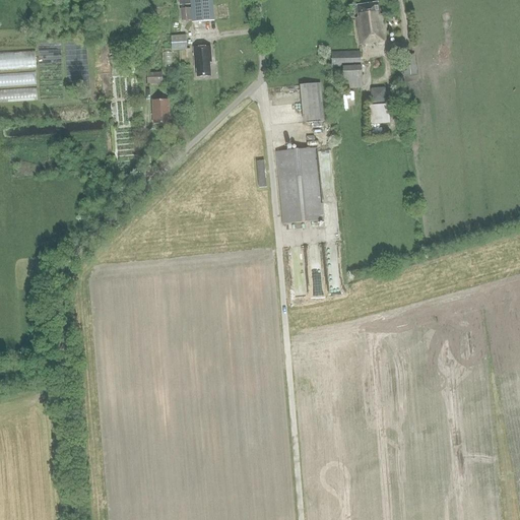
[(213,0),(180,0),(181,4),(192,3),(194,21),(215,20),(213,0)]
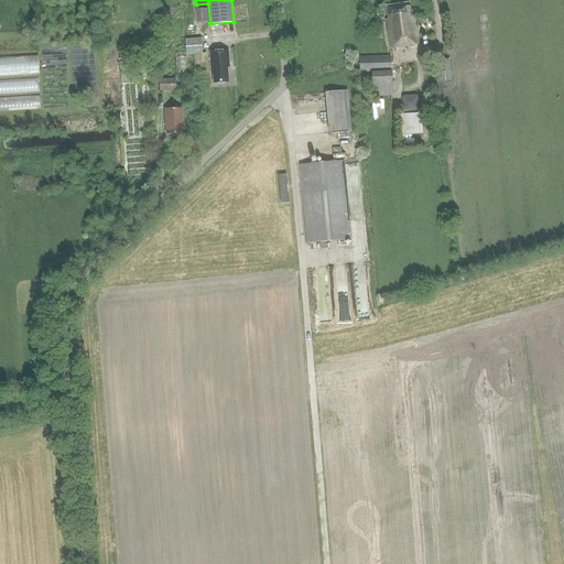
[(419,45),(414,17),(412,17),(411,3),(388,7),(389,20),(386,20),(390,49),(419,45)]
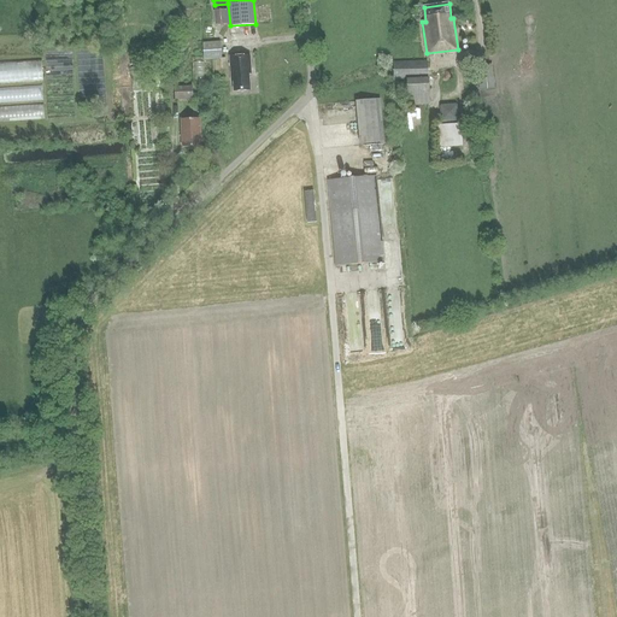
[(228,23),(227,9),(215,10),(216,24),(228,23)]
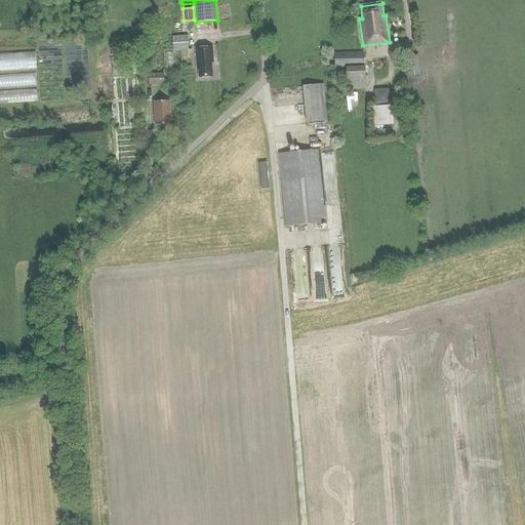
[(174,50),(189,49),(189,36),(173,37),(174,50)]
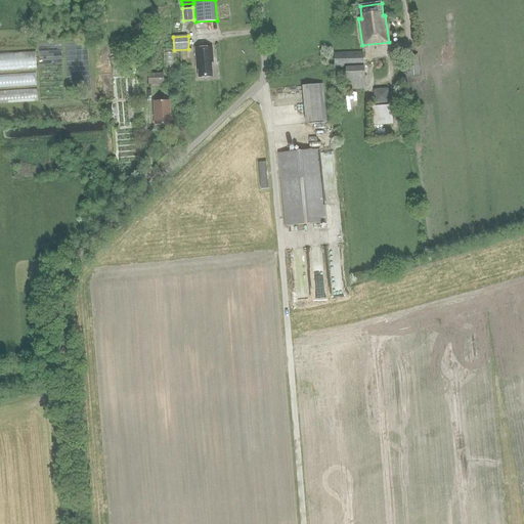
[(214,61),(213,47),(195,48),(197,69),(199,69),(199,77),(213,77),(212,62),(214,61)]
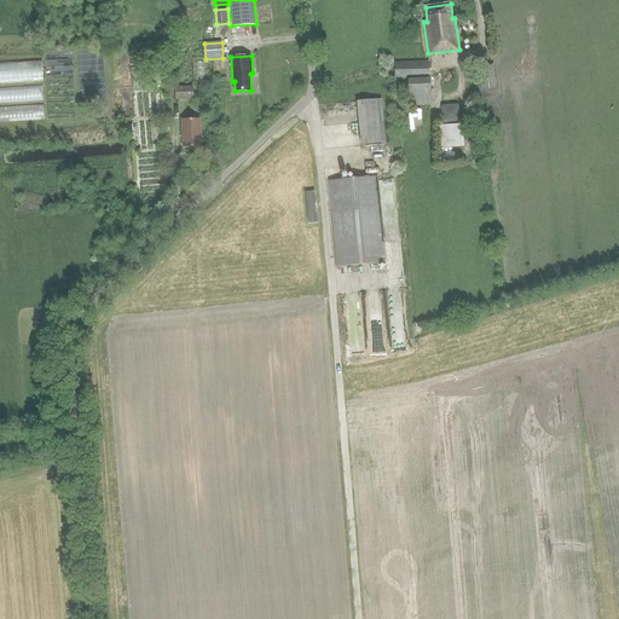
[(0,62),(0,81),(46,80),(45,61),(0,62)]
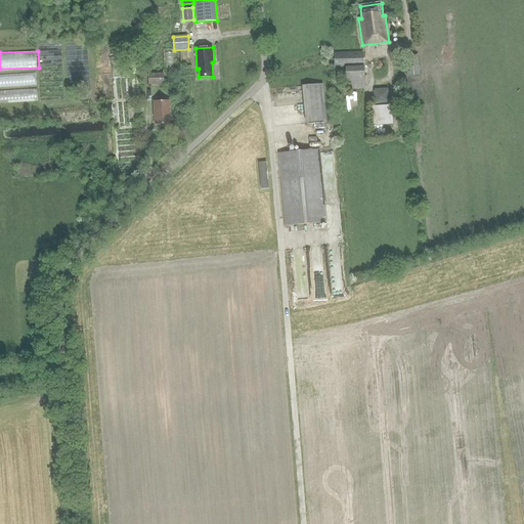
[(365,89),(363,51),(335,52),(336,68),(346,68),(346,89),(365,89)]
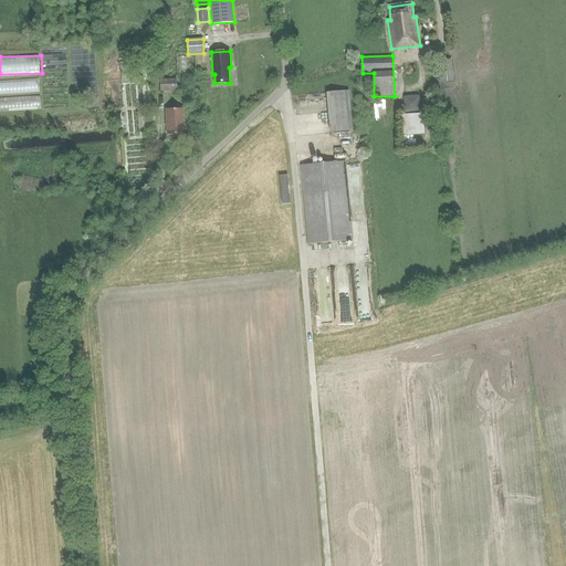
[(0,80),(0,93),(41,92),(40,79),(0,80)]
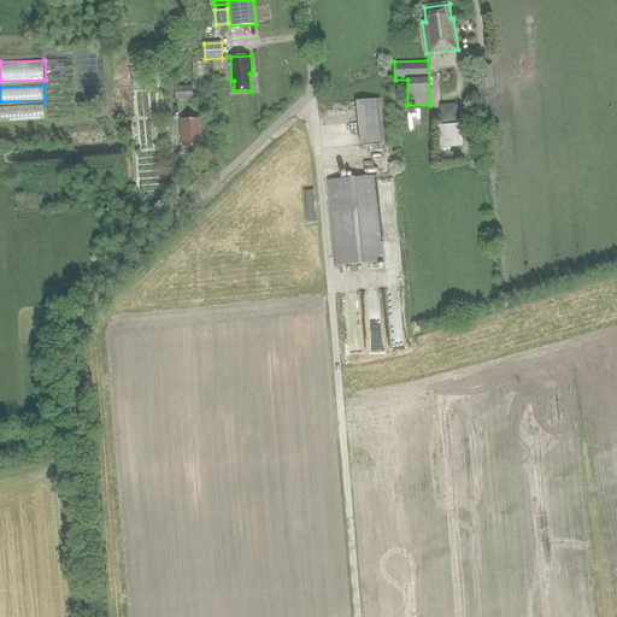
[(193,99),(192,87),(175,87),(175,99),(193,99)]
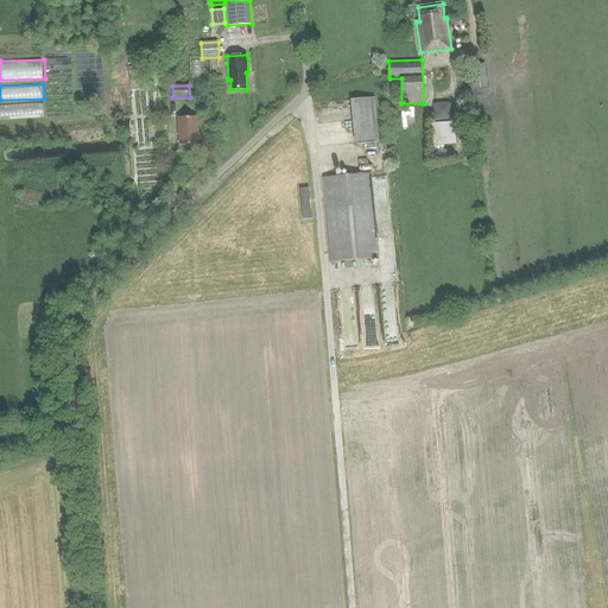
[(379,140),(375,97),(352,100),(356,143),(379,140)]
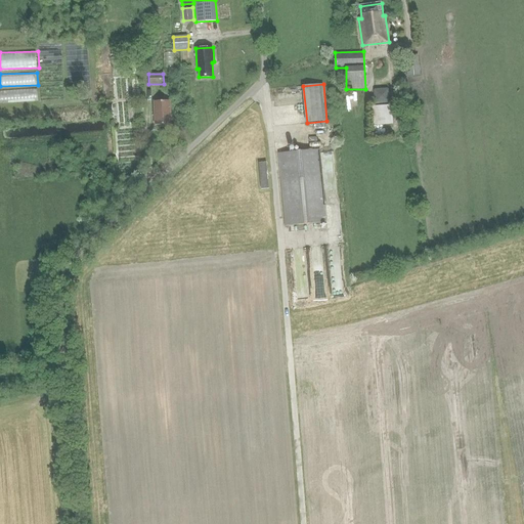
[(0,89),(0,101),(40,101),(39,88),(0,89)]
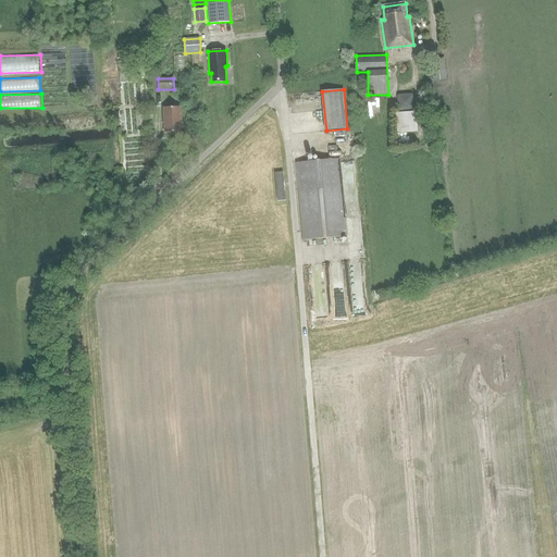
[(412,110),(412,96),(398,97),(398,111),(412,110)]
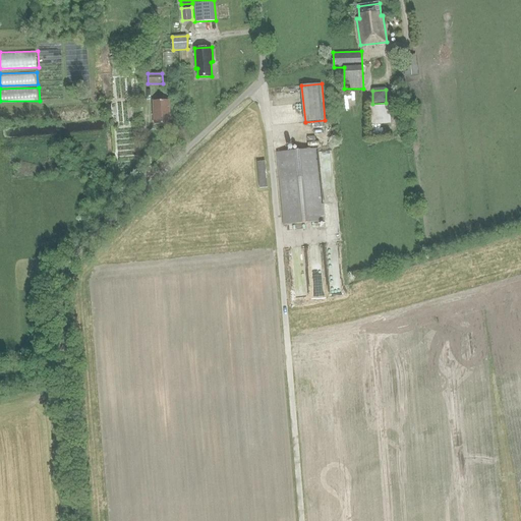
[(170,123),(169,100),(153,101),(154,124),(170,123)]
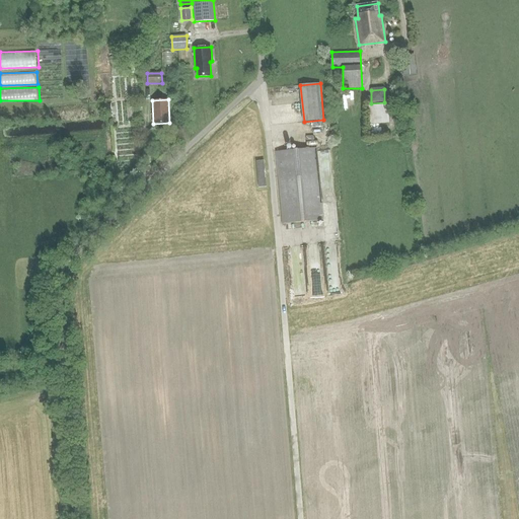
[(389,124),(388,104),(366,105),(368,126),(389,124)]
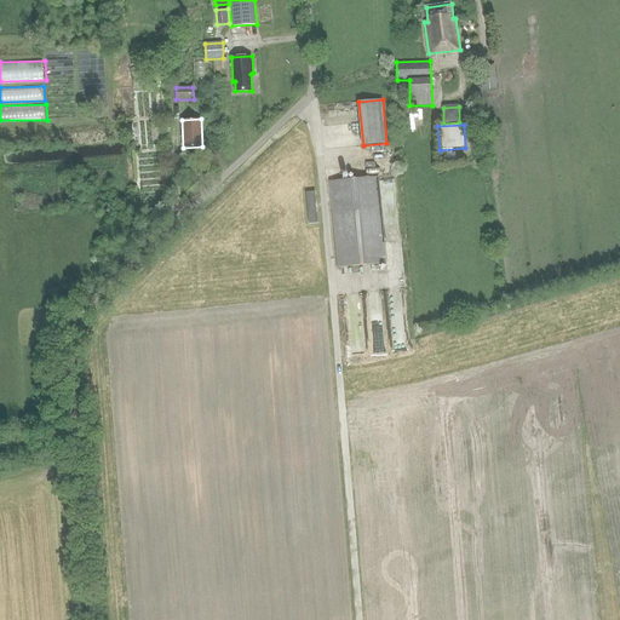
[(384,244),(379,177),(329,181),(337,268),(386,263),(385,253),(384,244)]
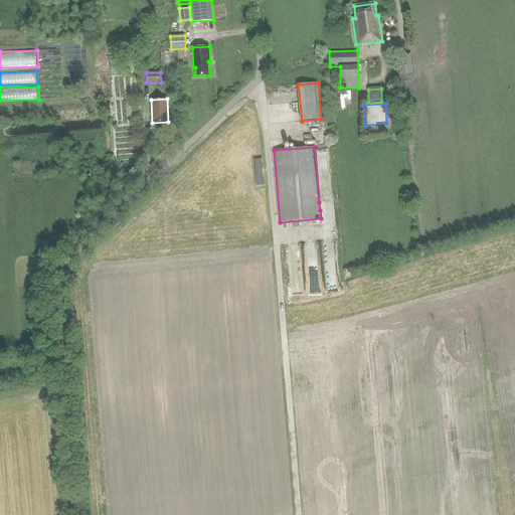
[(264,186),(262,160),(254,160),(256,187),(264,186)]
